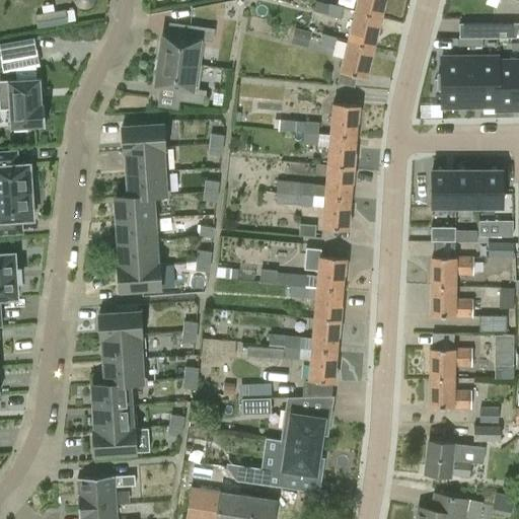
[(357,0),(355,9),(381,16),(384,0),(357,0)]
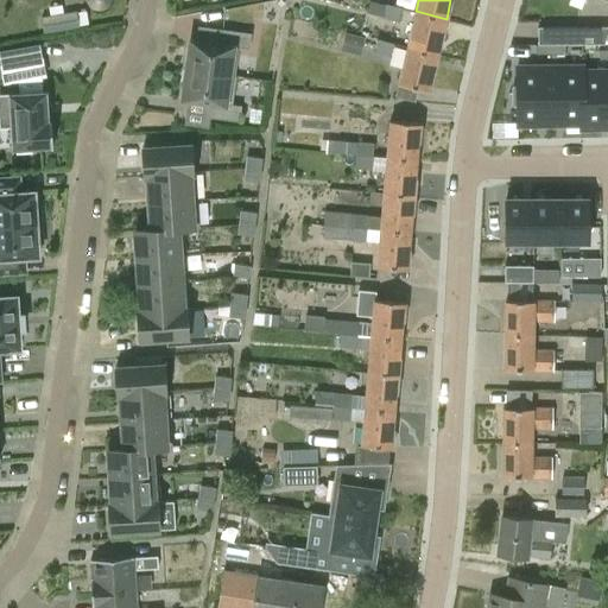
[(52,16),(42,17),(44,33),(80,27),(76,11),(75,11),(74,7),(74,4),(61,6),(61,10),(52,12),(52,16)]
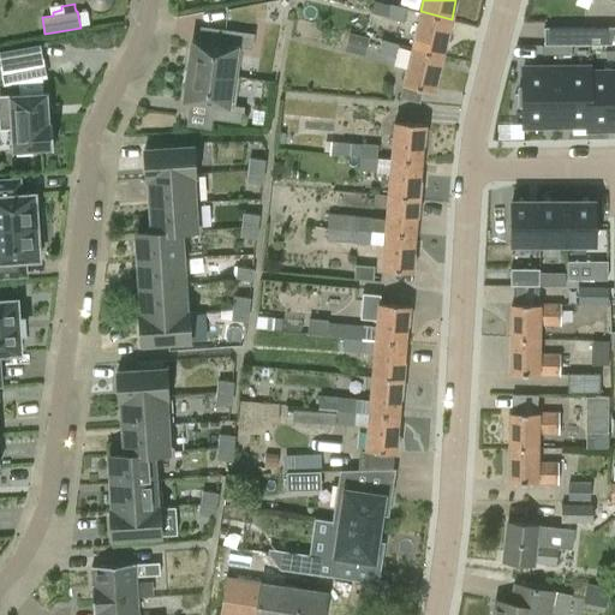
[(392,4),(388,18),(402,22),(406,9),(392,4)]
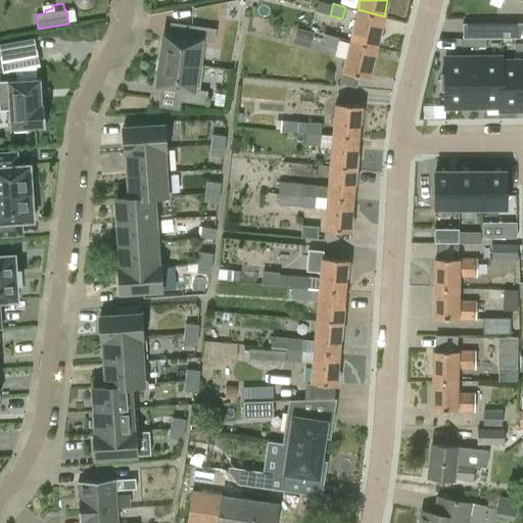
[(358,9),(350,40),(377,46),(384,16),(358,9)]
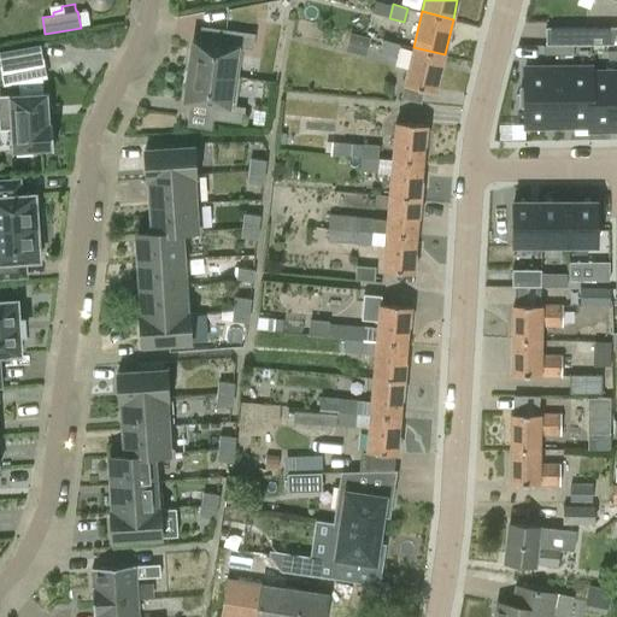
[(599,27),(545,27),(546,45),(558,45),(573,45),(599,43),(599,27)]
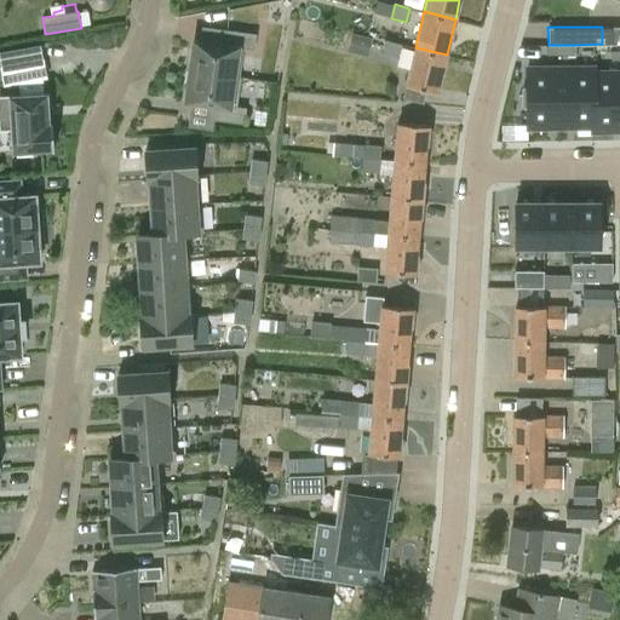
[(194,40),(190,70),(233,76),(239,78),(242,49),(253,50),(256,34),(225,29),(224,45),(194,40)]
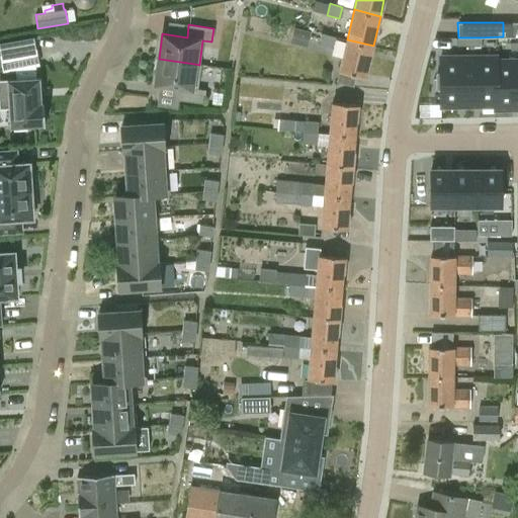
[(290,44),(307,48),(311,32),(294,28),(290,44)]
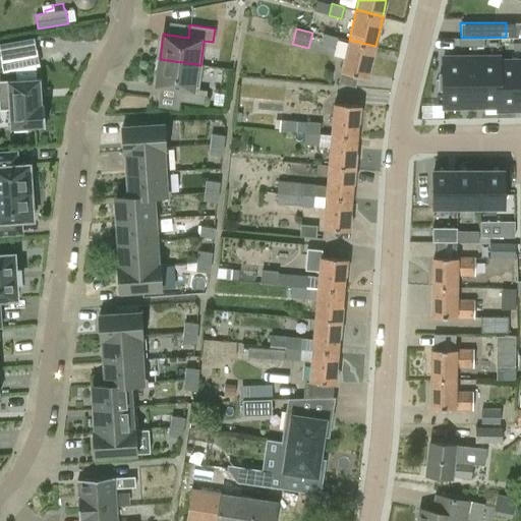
[(337,37),(335,36),(324,34),(322,45),(334,48),(337,37)]
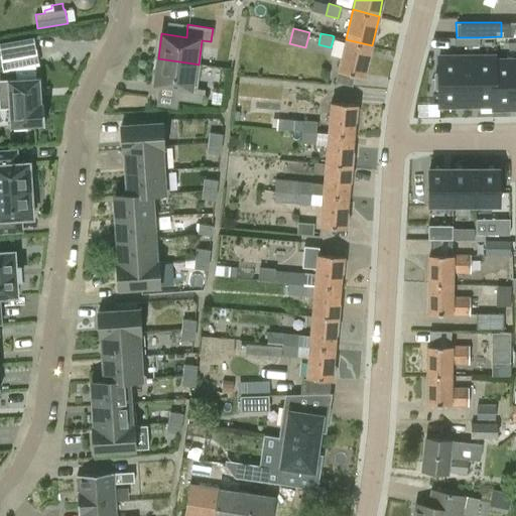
[(457,37),(454,37),(455,45),(467,45),(467,37),(457,37)]
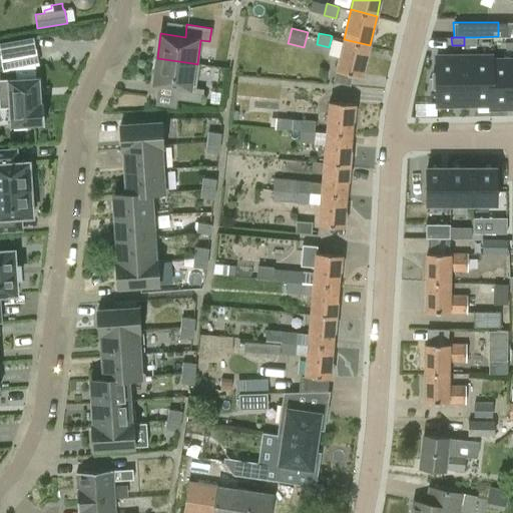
[(476,37),(464,37),(464,45),(476,45),(476,37)]
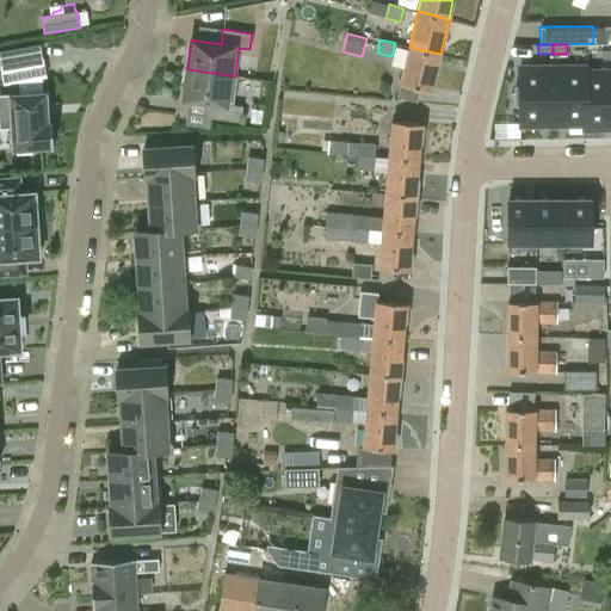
[(431,91),(440,54),(409,47),(400,82),(431,91)]
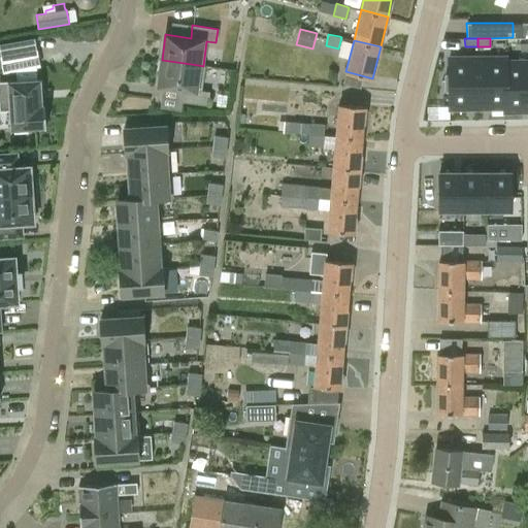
[(36,51),(0,57),(3,72),(15,70),(17,79),(7,80),(10,129),(14,128),(14,132),(27,131),(27,128),(45,126),(44,104),(41,104),(40,78),(36,78),(35,66),(39,65),(36,51)]
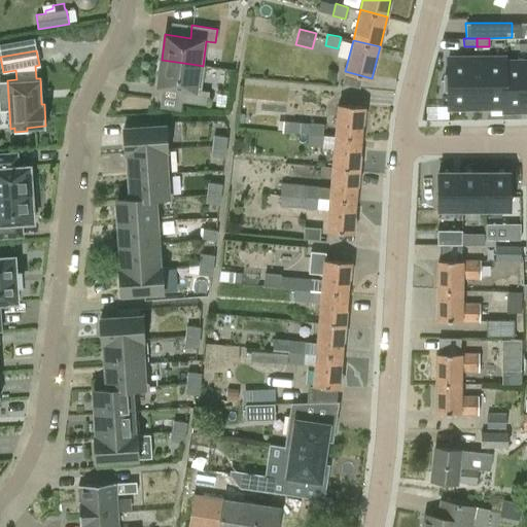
[(504,57),(477,58),(477,108),(503,107),(504,107),(503,61),(505,61),(504,57)]
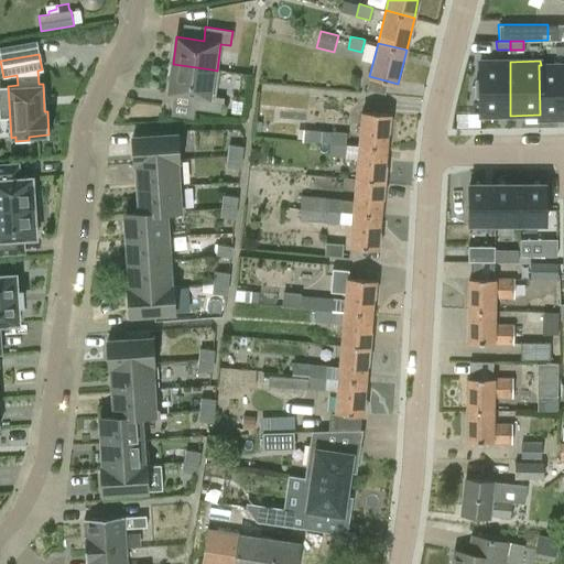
[(479,80),(475,80),(475,97),(479,97),(479,116),(510,116),(510,62),(479,62),(479,80)]
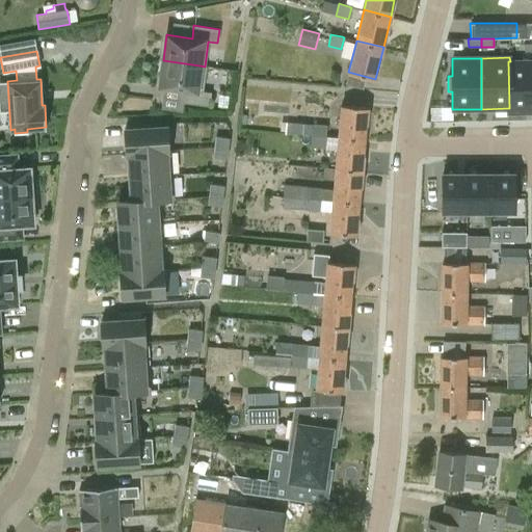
[(205,67),(200,65),(163,60),(159,86),(185,89),(183,103),(209,106),(211,91),(202,90),(205,67)]
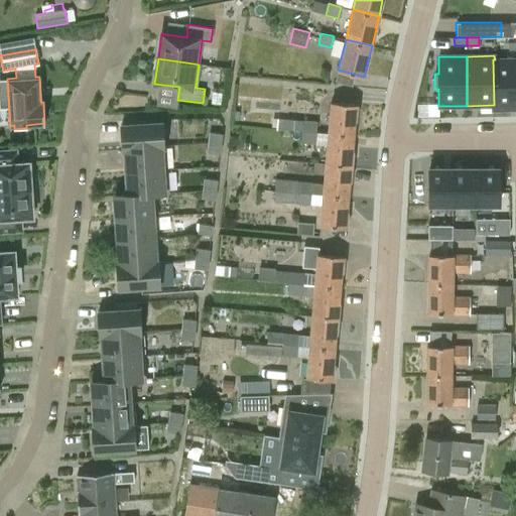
[(494,105),(493,105),(493,109),(515,109),(515,59),(495,59),(493,59),(494,105)]
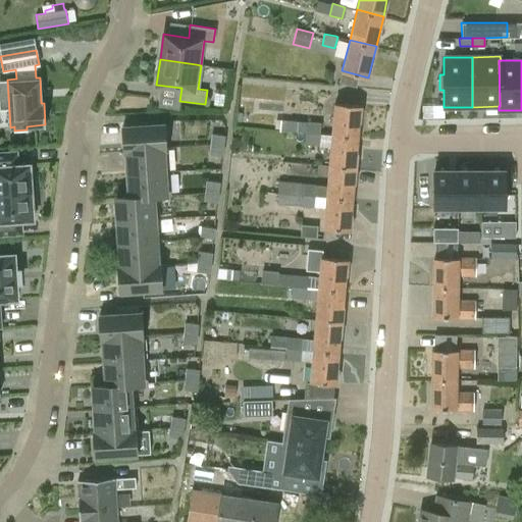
[(335,103),(332,135),(358,137),(359,121),(360,121),(362,105),(335,103)]
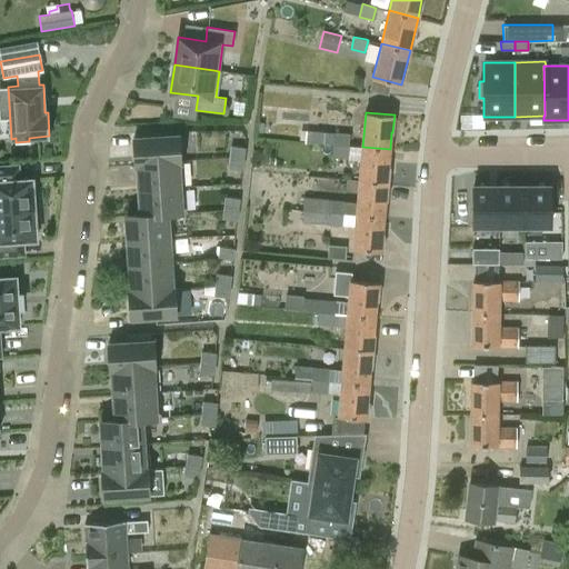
[(133,138),(135,165),(181,161),(180,136),(133,138)]
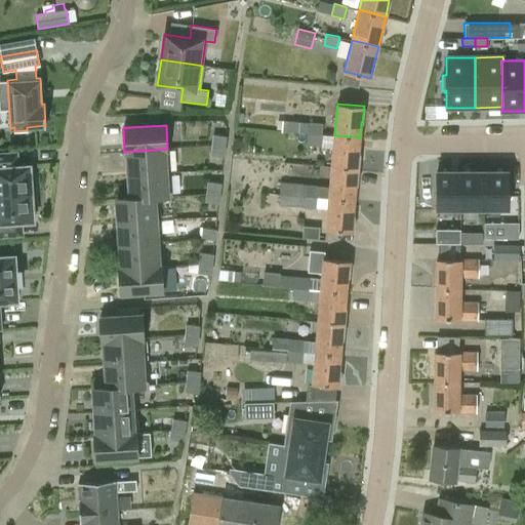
[(320,147),(322,134),(307,133),(306,146),(320,147)]
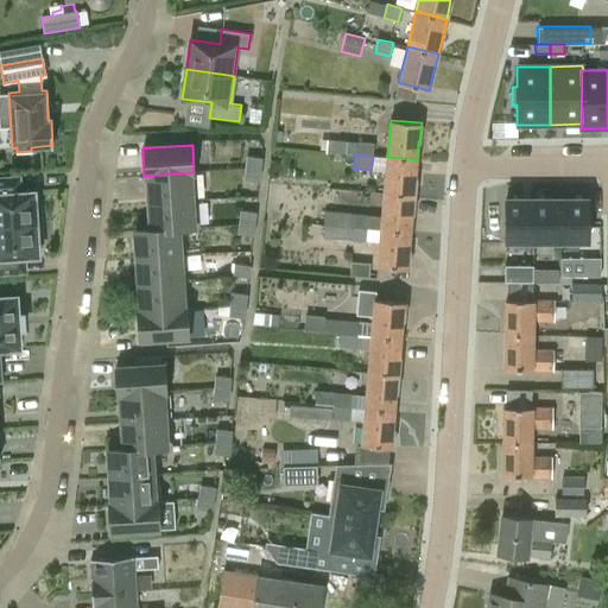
[(260,169),(261,157),(246,156),(245,168),(260,169)]
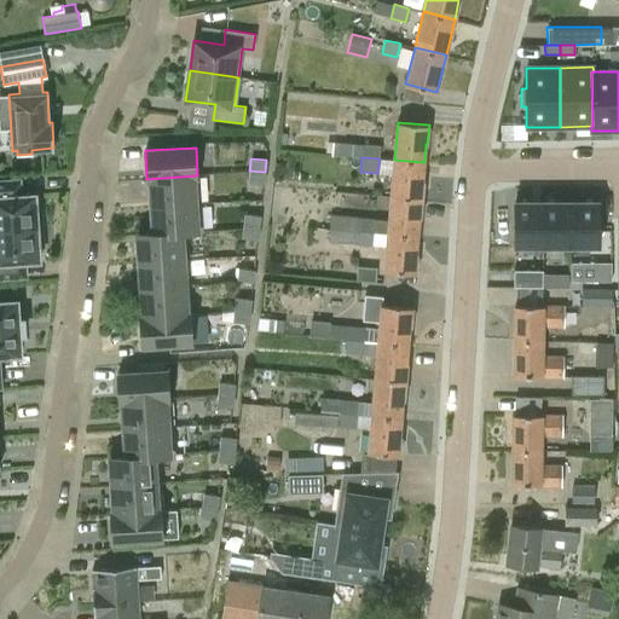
[(394,160),(391,196),(422,198),(424,180),(423,179),(424,162),(394,160)]
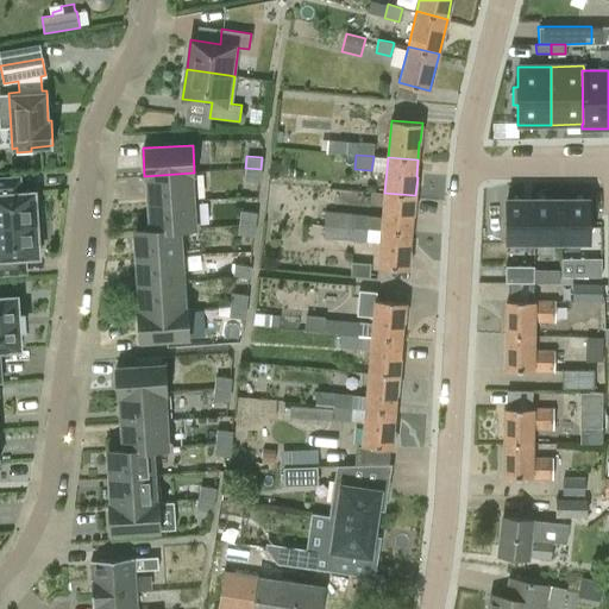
[(261,169),(245,168),(244,180),(259,182),(261,171),(261,169)]
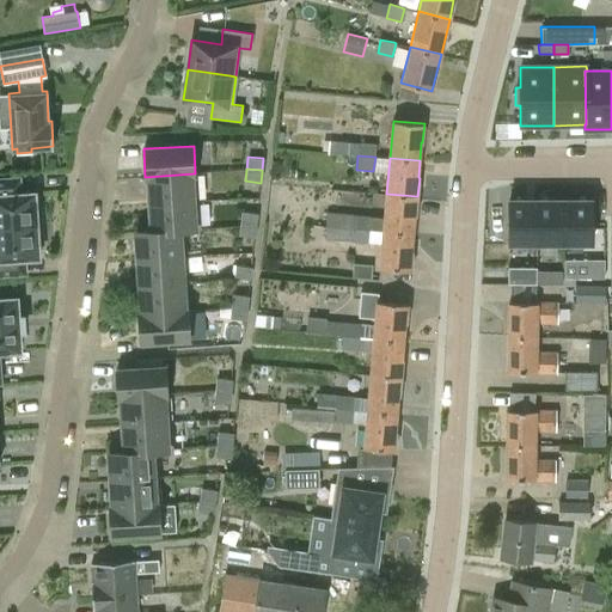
[(195,175),(195,173),(145,177),(145,178),(148,177),(150,203),(200,201),(197,175),(195,175)]
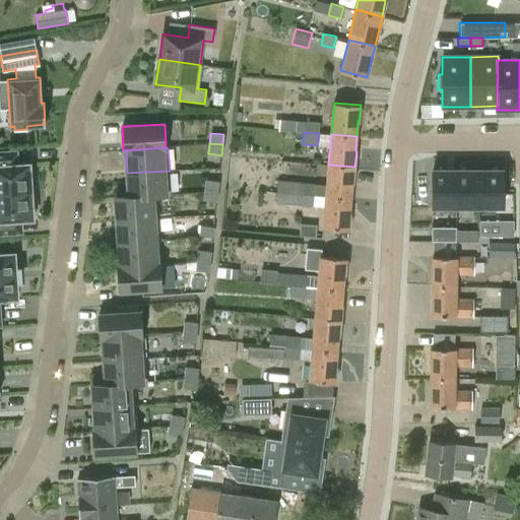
[(0,192),(35,191),(34,175),(29,176),(28,164),(17,164),(16,151),(0,151),(0,192)]
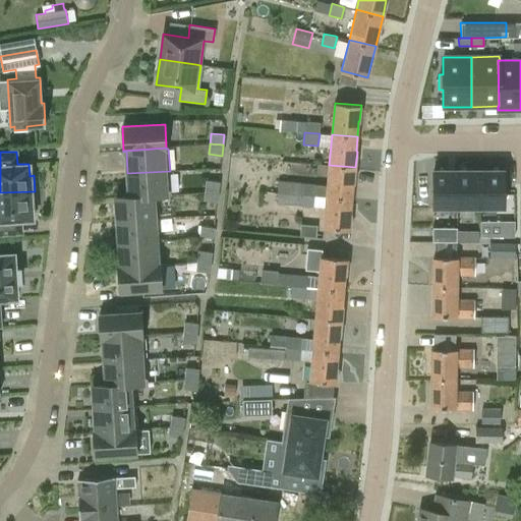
[(329,165),(328,184),(279,180),(278,191),(352,197),(353,182),(354,183),(355,167),(329,165)]
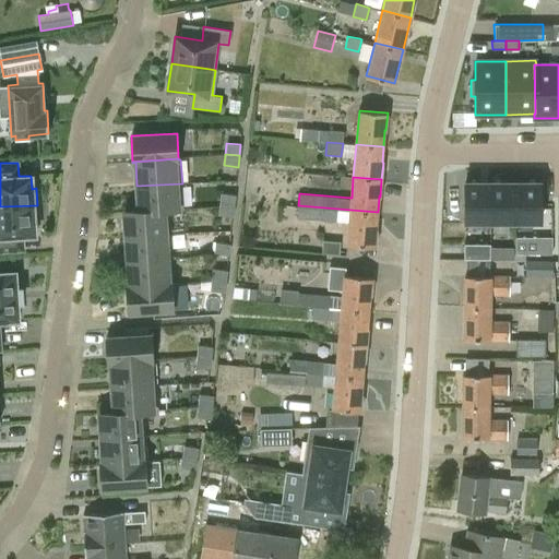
[(464,222),(490,222),(490,182),(464,182),(464,222)]
